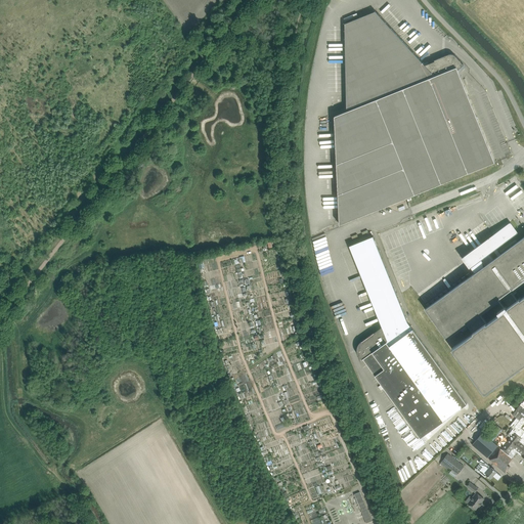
[(335,116),(340,213),(340,224),(367,213),(405,198),(495,162),(457,70),(460,68),(461,69),(463,67),(462,66),(464,64),(461,61),(455,56),(455,55),(454,55),(453,54),(452,54),(451,54),(450,54),(449,54),(448,54),(434,60),(435,60),(435,61),(425,64),(376,11),(345,24),(347,112),(335,116)]
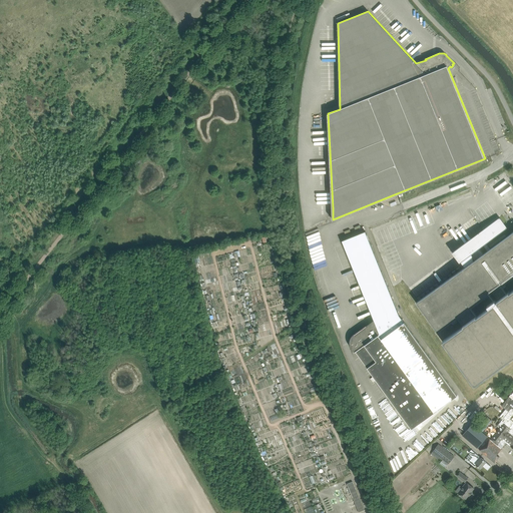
[(417,303),(438,332),(456,318),(460,323),(461,322),(464,325),(443,340),(475,384),(512,356),(512,289),(510,292),(509,291),(506,293),(503,289),(506,287),(505,285),(502,287),(501,286),(512,276),(512,231),(484,253),(480,247),(507,228),(506,227),(506,228),(499,217),(453,251),(460,262),(461,262),(465,267),(417,303)]
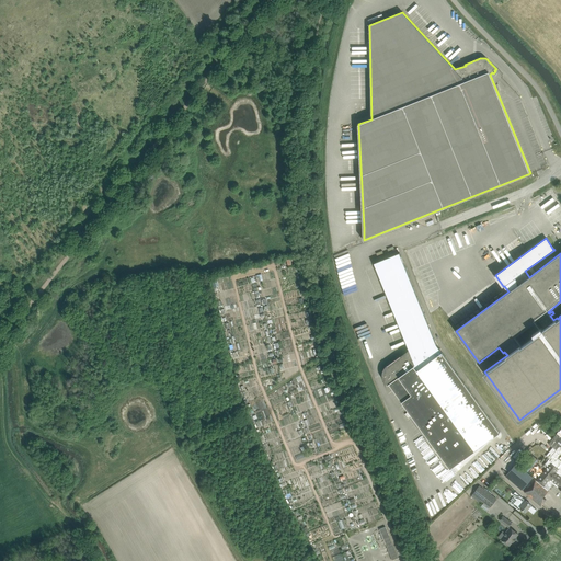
[(409,350),(388,365),(387,365),(386,366),(385,367),(384,368),(384,369),(382,371),(382,373),(382,375),(382,376),(384,378),(384,379),(385,380),(386,382),(387,384),(388,385),(388,384),(389,385),(389,384),(450,468),(500,432),(436,344),(400,252),(374,263),(409,350)]
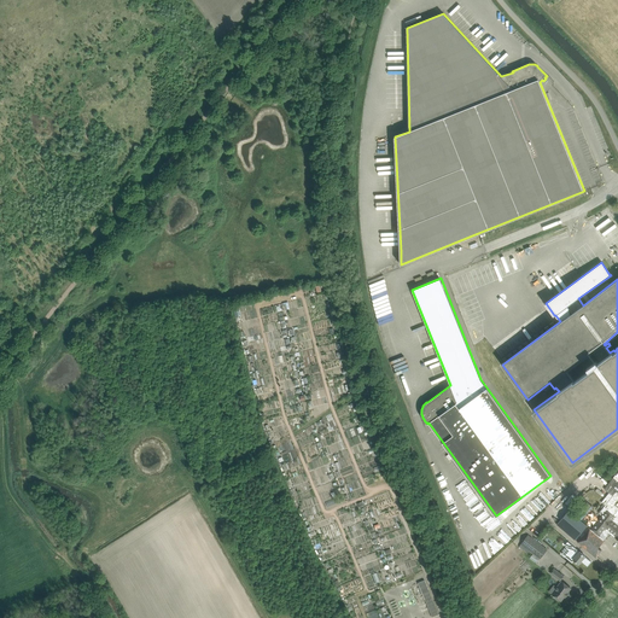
[(616,474),(607,484),(608,484),(617,493),(617,476),(616,474)]
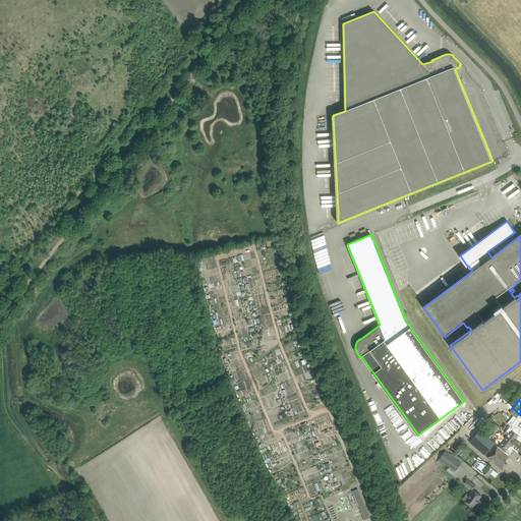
[(489,414),(502,425),(508,418),(496,407),(489,414)]
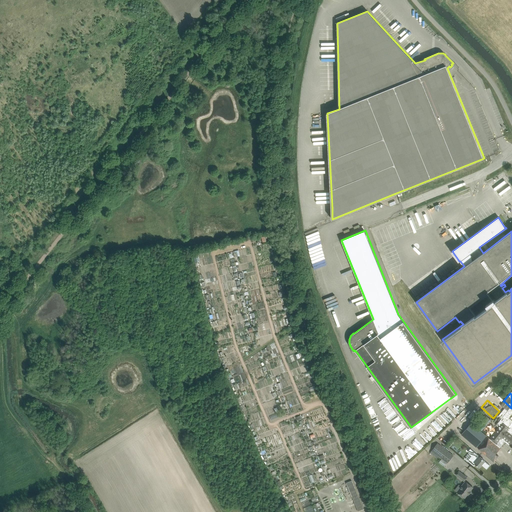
[(490,438),(500,447),(503,443),(505,445),(507,443),(511,446),(511,419),(510,417),(511,414),(511,408),(504,401),(501,405),(504,408),(498,416),(500,417),(498,420),(499,421),(496,425),(499,427),(490,438)]
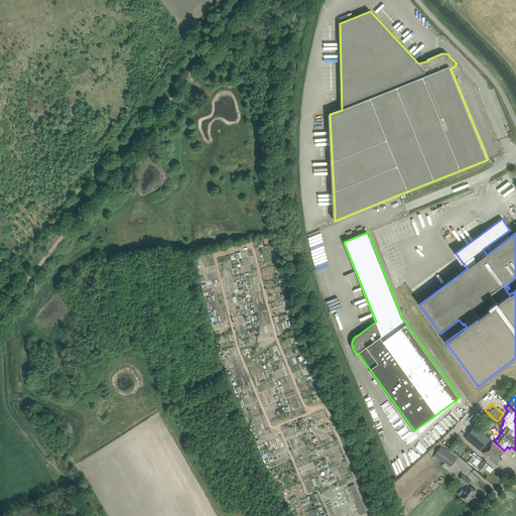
[(477,427),(470,434),(477,440),(481,443),(483,445),(490,438),(484,433),(494,422),(489,417),(479,429),(477,427)]
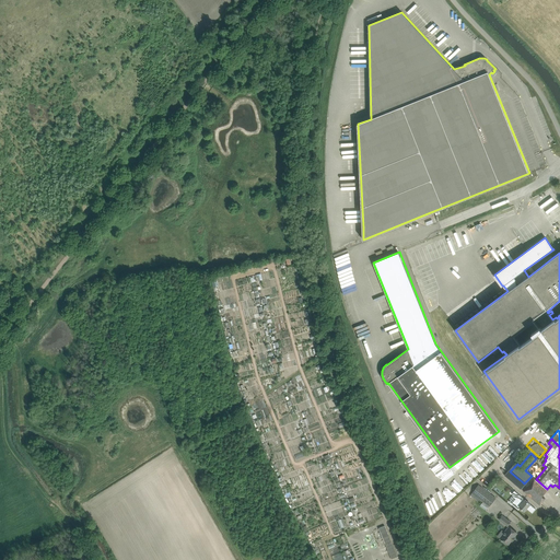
[(535,479),(524,491),(539,505),(545,499),(543,497),(548,490),(547,489),(536,479),(535,479)]
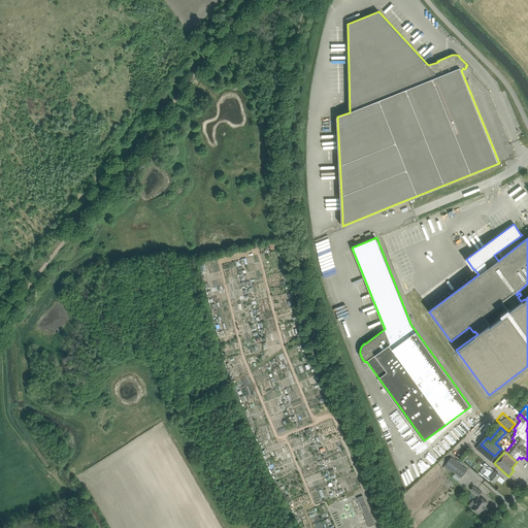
[(467,470),(459,463),(451,457),(446,464),(462,477),(467,470)]
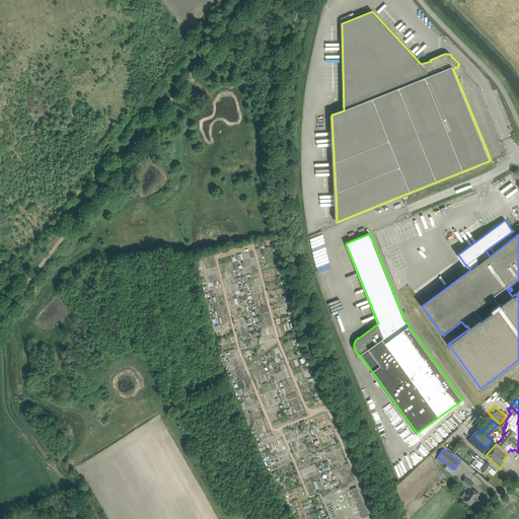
[(483,470),(486,473),(489,471),(494,475),(497,471),(476,454),(474,457),(476,459),(479,461),(474,467),(480,472),(483,470)]
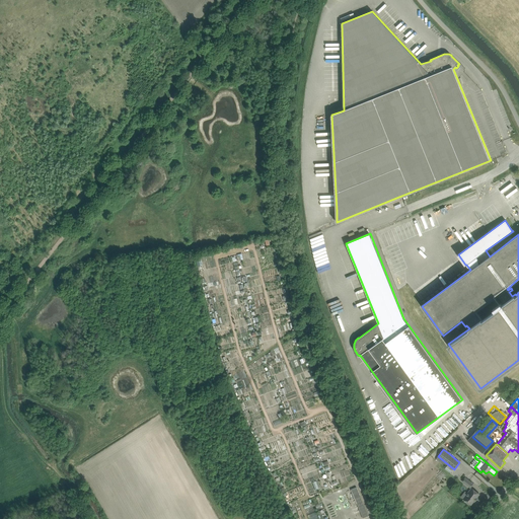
[(470,488),(473,484),(465,477),(462,482),(470,488)]
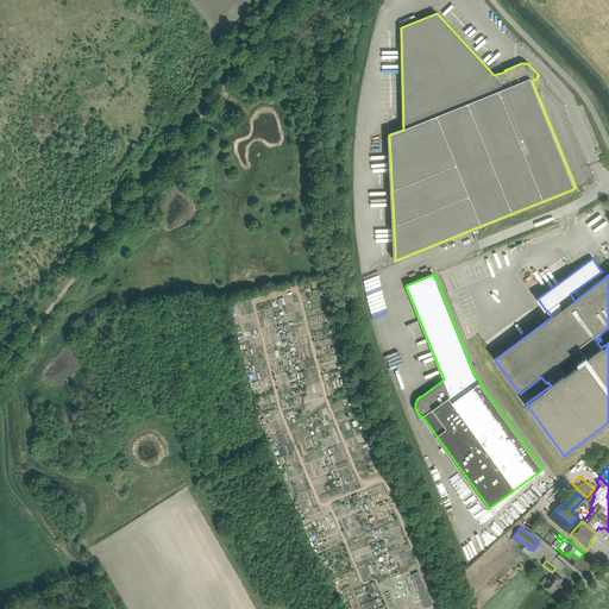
[(432,606),(419,572),(412,575),(426,608),(432,606)]
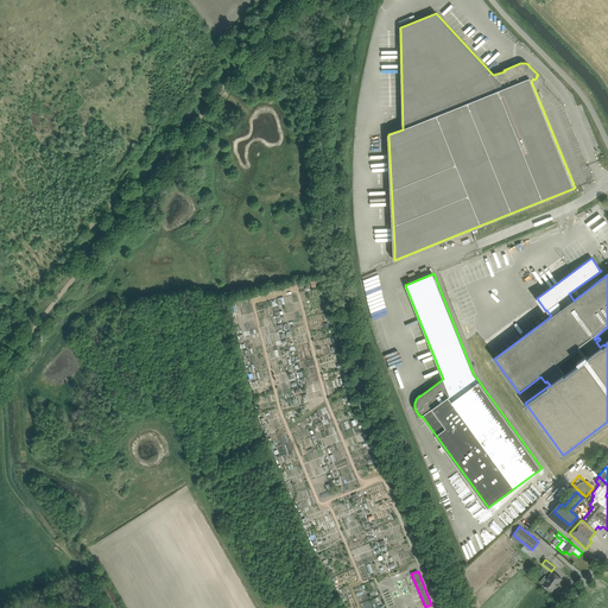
[(558,583),(562,578),(552,572),(543,584),(545,586),(545,588),(549,589),(550,589),(552,591),(556,587),(556,588),(559,583),(558,583)]
